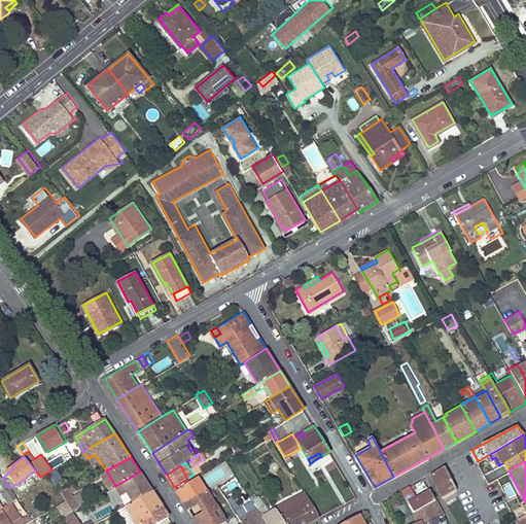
[(444,495),(457,489),(446,465),(431,473),(440,487),(444,495)]
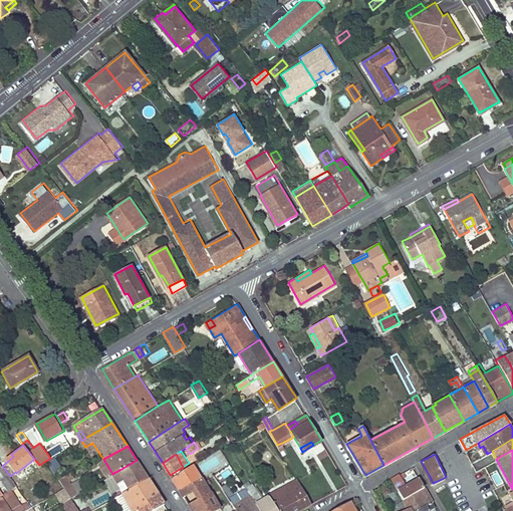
[(54,456),(47,461),(56,473),(62,469),(54,456)]
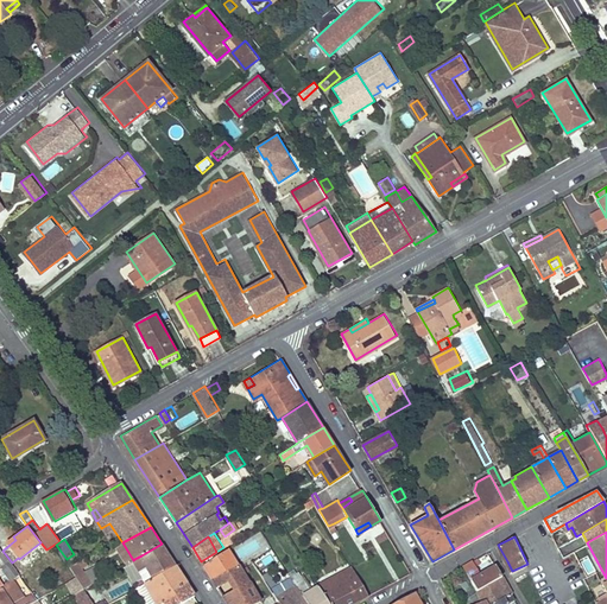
[(122,542),(117,546),(126,564),(133,560),(122,542)]
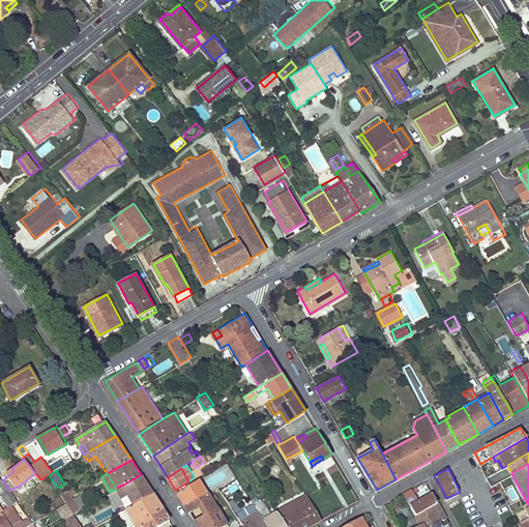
[(497,473),(489,477),(492,484),(500,480),(497,473)]
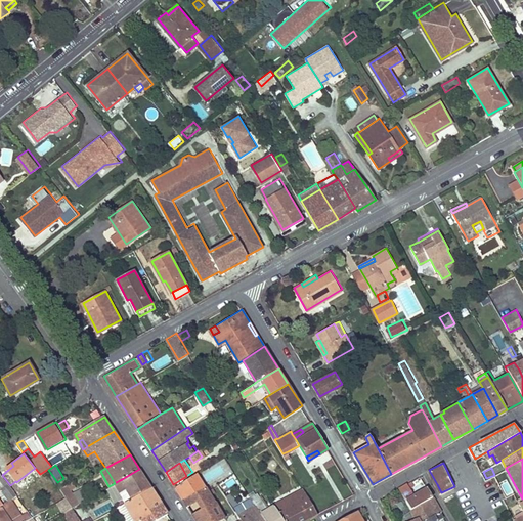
[(139,469),(122,479),(131,495),(124,500),(125,502),(151,487),(139,469)]
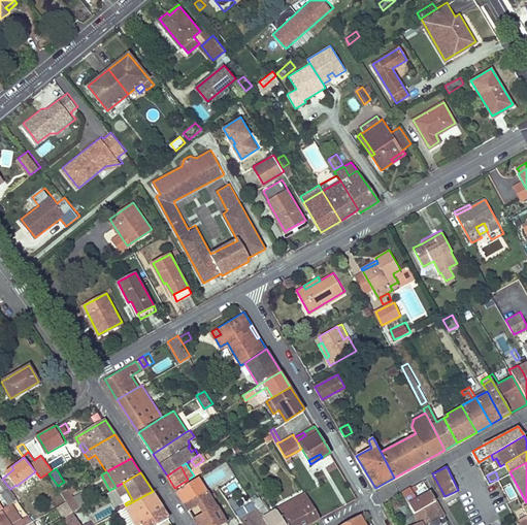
[(0,509),(2,507),(2,506),(10,501),(17,497),(10,489),(2,479),(0,474),(0,509)]
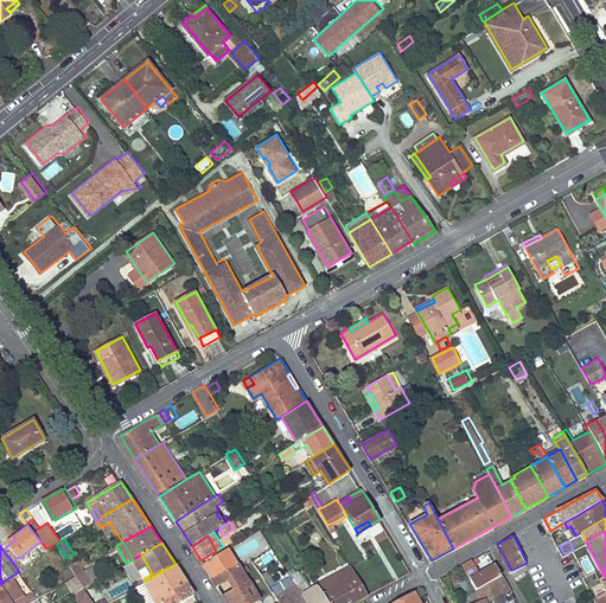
[(225,550),(203,563),(211,577),(238,563),(229,547),(225,550)]
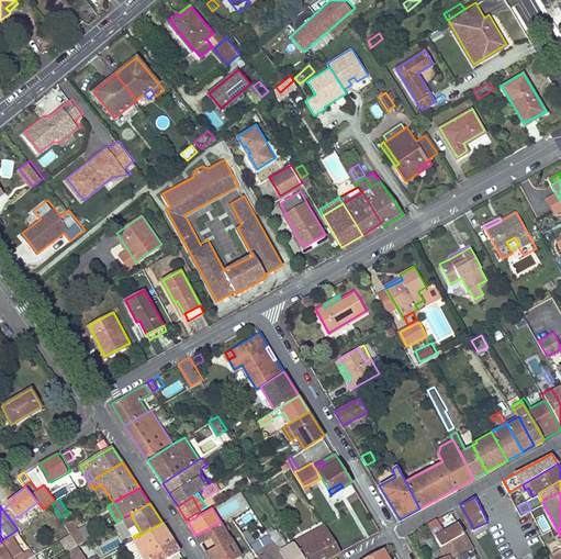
[(78,515),(71,518),(76,525),(82,522),(78,515)]
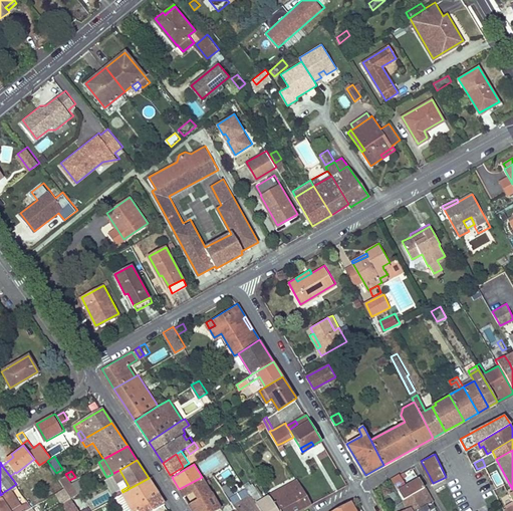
[(404,471),(392,478),(403,499),(425,487),(419,477),(414,480),(407,484),(406,481),(404,478),(407,476),(404,471)]
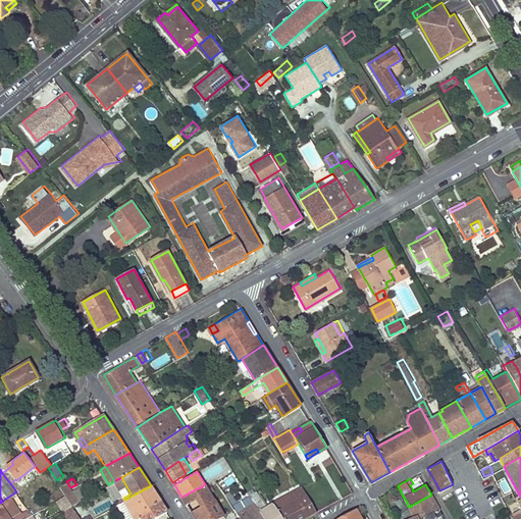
[(217,480),(207,486),(217,503),(227,497),(217,480)]
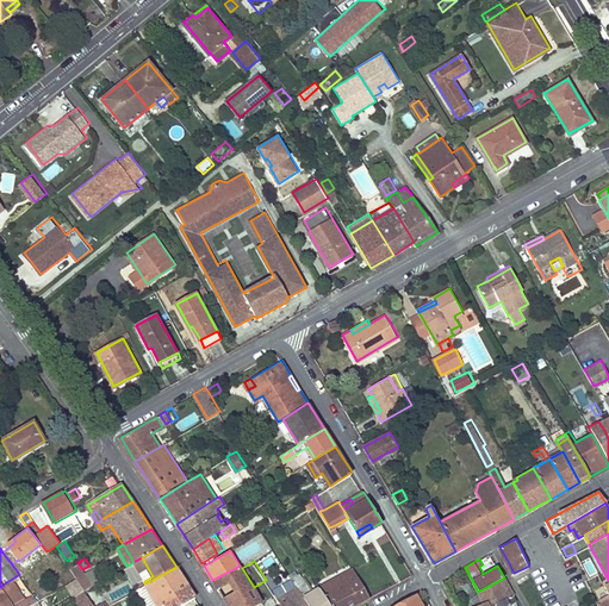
[(78,562),(70,567),(76,576),(85,588),(92,585),(84,572),(82,569),(78,562)]
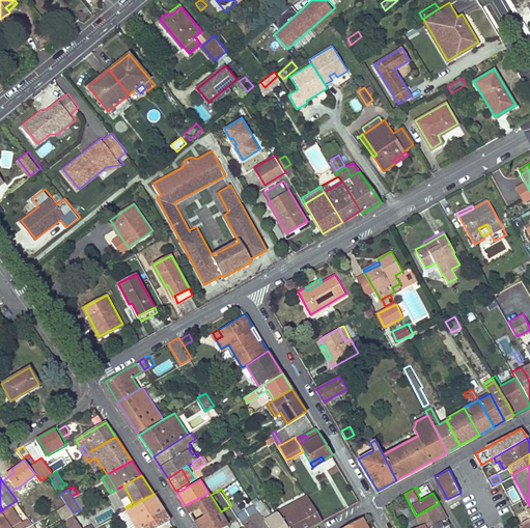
[(84,493),(73,498),(80,509),(81,508),(90,503),(84,493)]
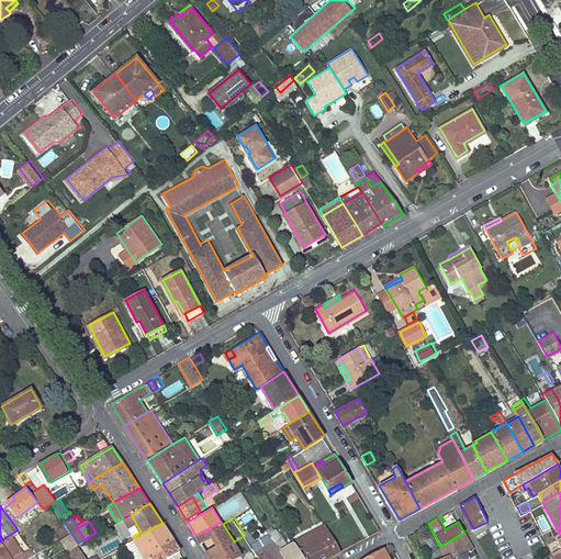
[(103,529),(99,522),(93,525),(97,533),(103,529)]
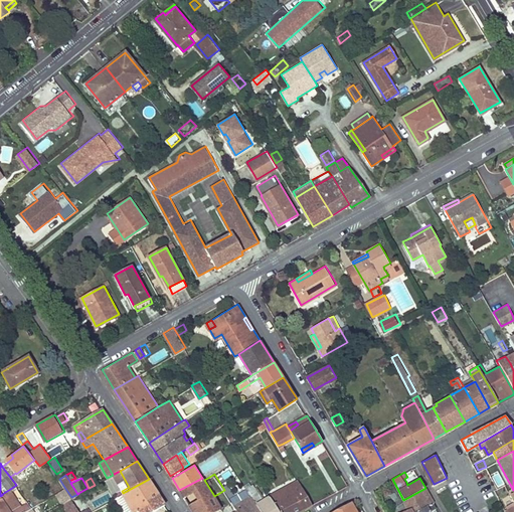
[(202,478),(179,490),(193,511),(212,511),(221,507),(214,496),(204,480),(202,478)]
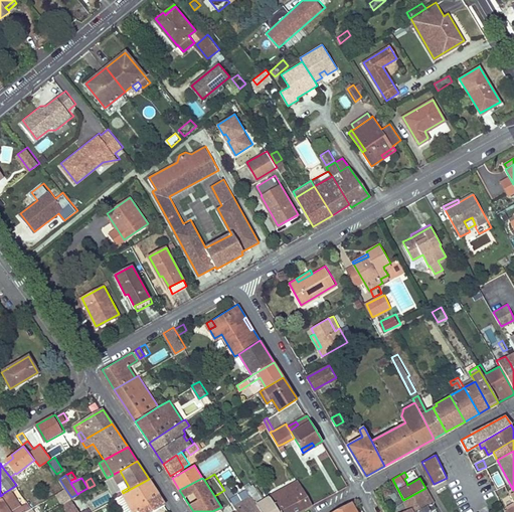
[(149,479),(123,493),(133,511),(140,511),(137,506),(158,493),(149,479)]
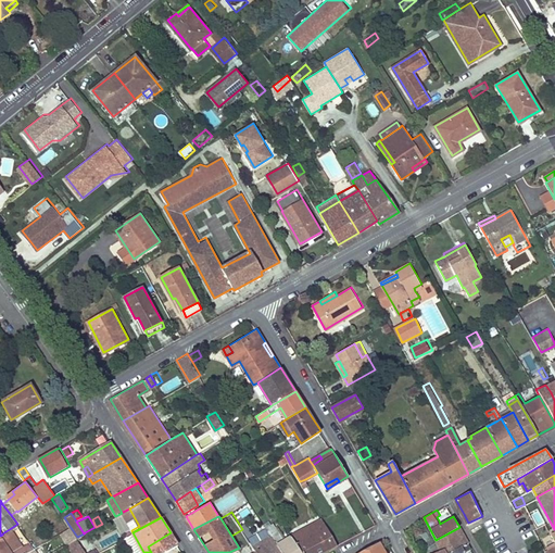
[(322,518),(291,535),(302,552),(317,552),(337,543),(322,518)]
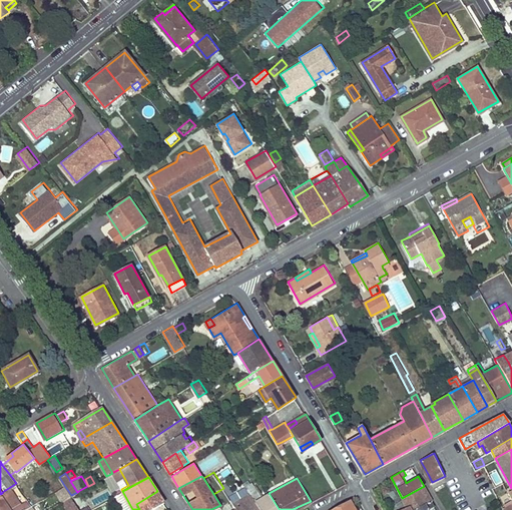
[(249,479),(243,483),(250,494),(254,500),(261,509),(279,509),(269,493),(261,498),(249,479)]
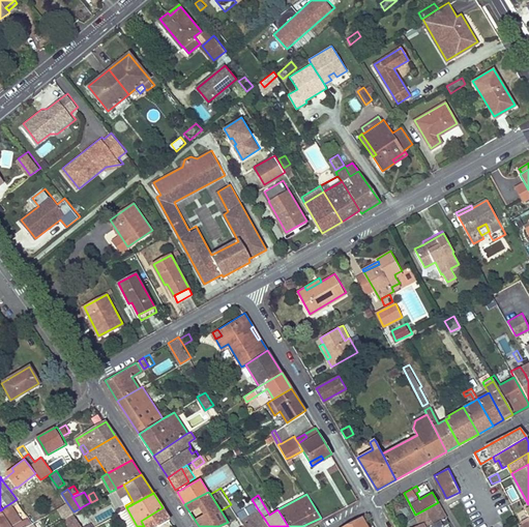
[(235,509),(241,507),(238,496),(231,498),(235,509)]
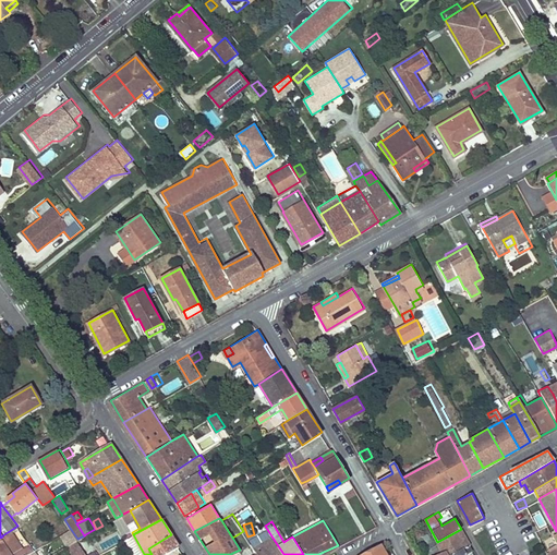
[(77,539),(70,528),(60,534),(68,544),(77,539)]
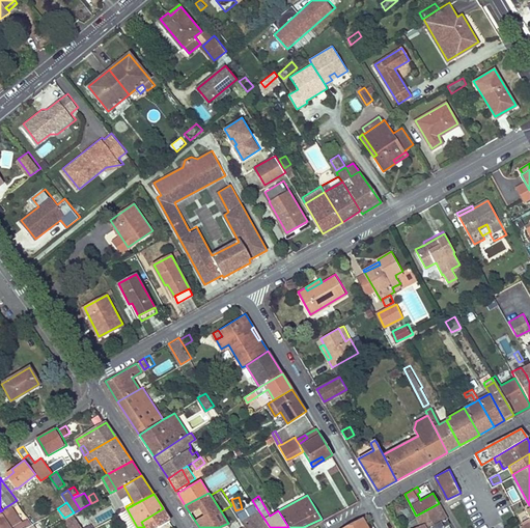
[(439,503),(416,516),(421,524),(422,523),(425,527),(426,527),(447,518),(439,503)]
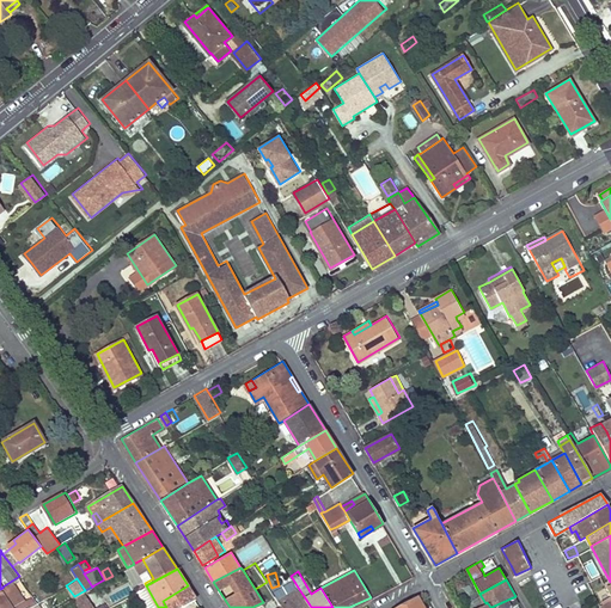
[(2,588),(0,589),(0,607),(28,607),(37,603),(38,602),(32,594),(24,599),(12,581),(2,587),(2,588)]
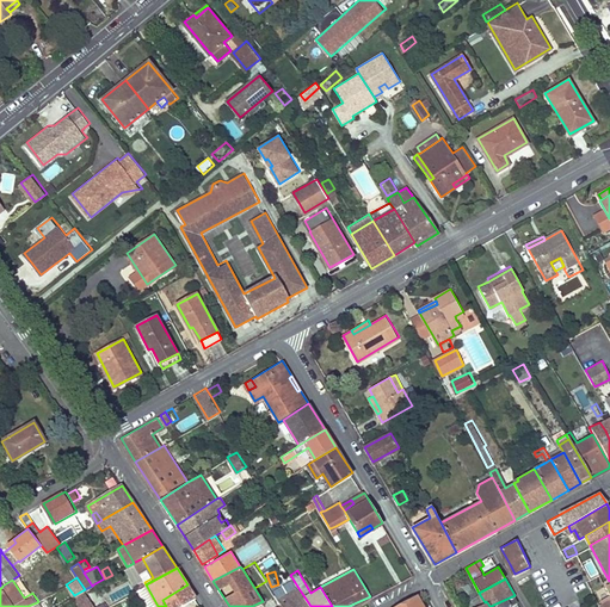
[(37,582),(28,587),(32,593),(38,601),(41,600),(45,596),(47,596),(37,582)]
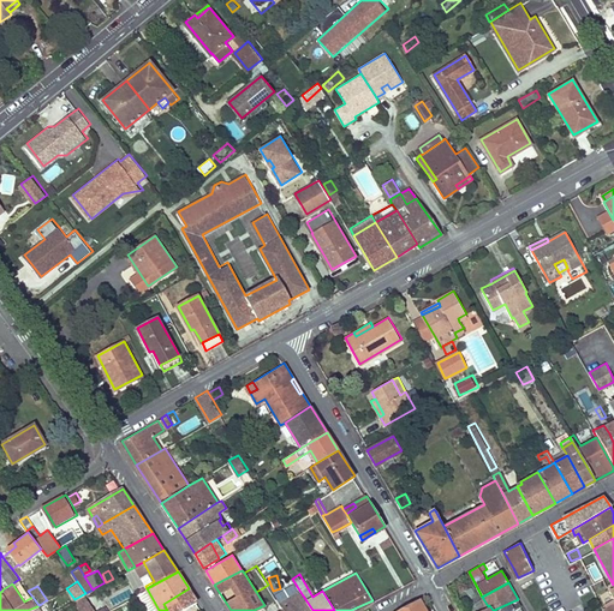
[(85,593),(87,595),(95,609),(96,610),(105,610),(106,610),(111,607),(107,601),(103,603),(94,588),(93,589),(85,593)]
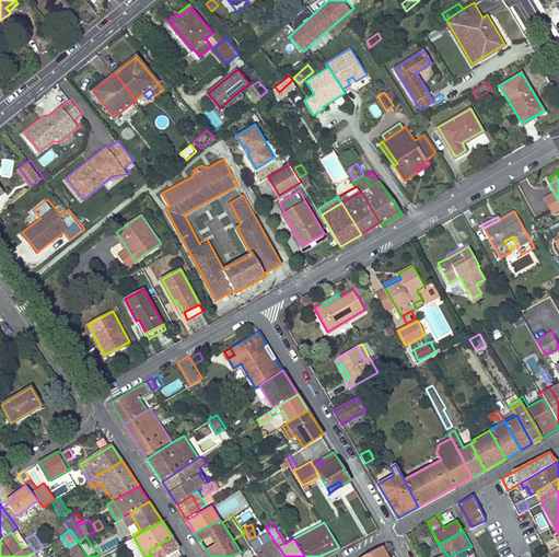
[(172,536),(149,550),(152,556),(163,556),(179,547),(172,536)]
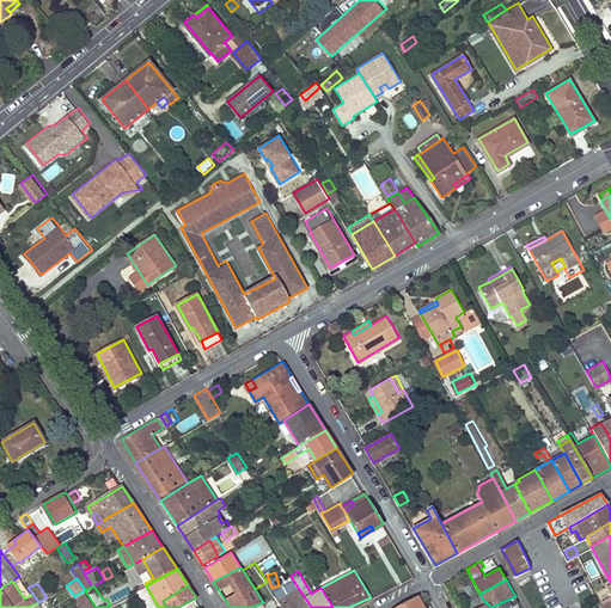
[(299,589),(279,601),(281,606),(282,607),(304,596),(299,589)]
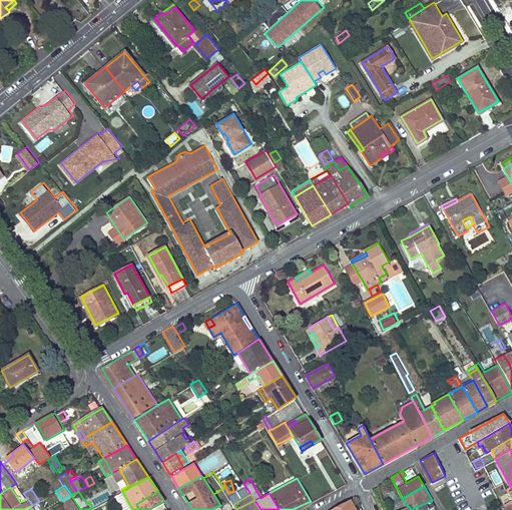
[(72,497),(64,503),(68,509),(75,509),(79,508),(72,497)]
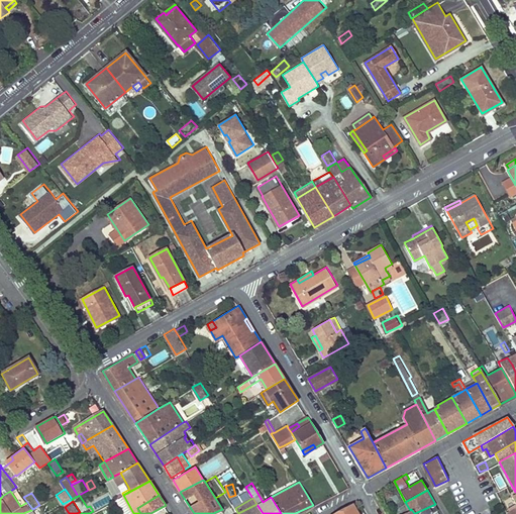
[(238,513),(237,512),(235,508),(232,503),(222,509),(213,513),(238,513)]
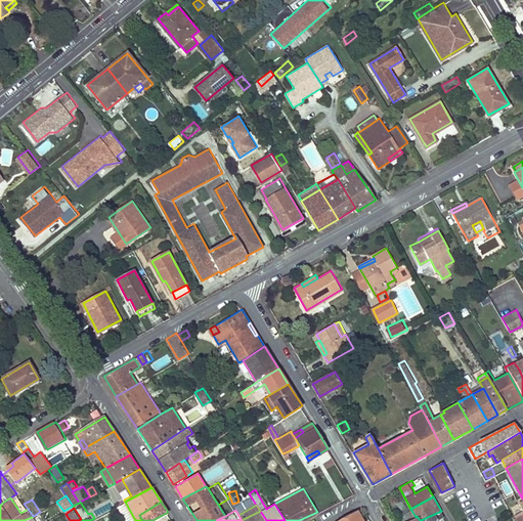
[(516,517),(513,518),(514,520),(521,520),(520,517),(522,516),(522,510),(515,514),(516,517)]
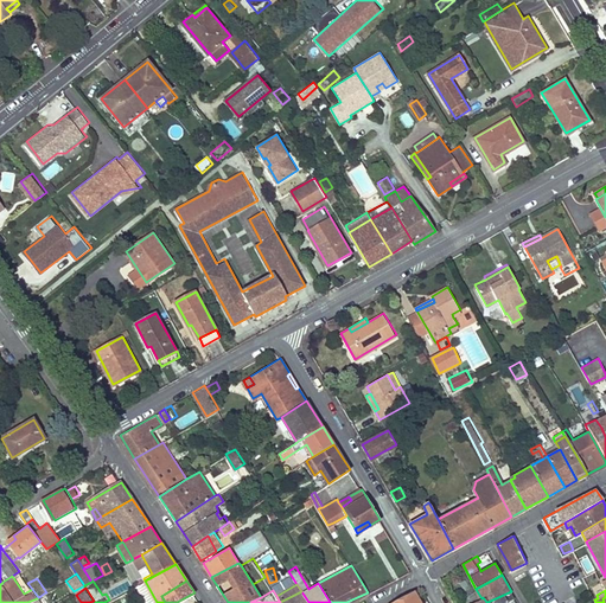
[(308,602),(301,591),(280,602),(308,602)]
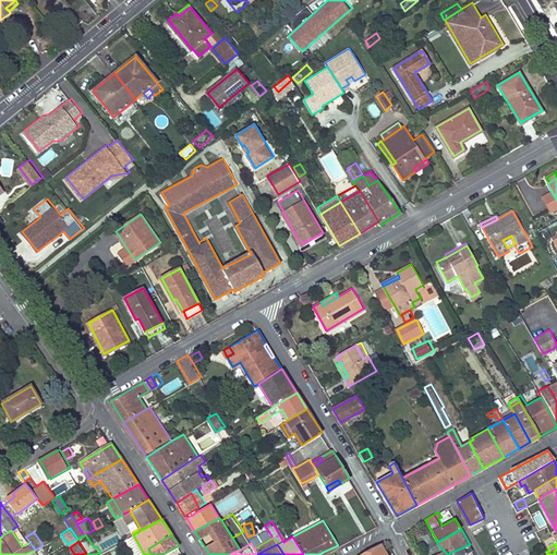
[(443,551),(435,554),(464,554),(473,549),(470,544),(448,554),(447,554),(444,550),(443,551)]
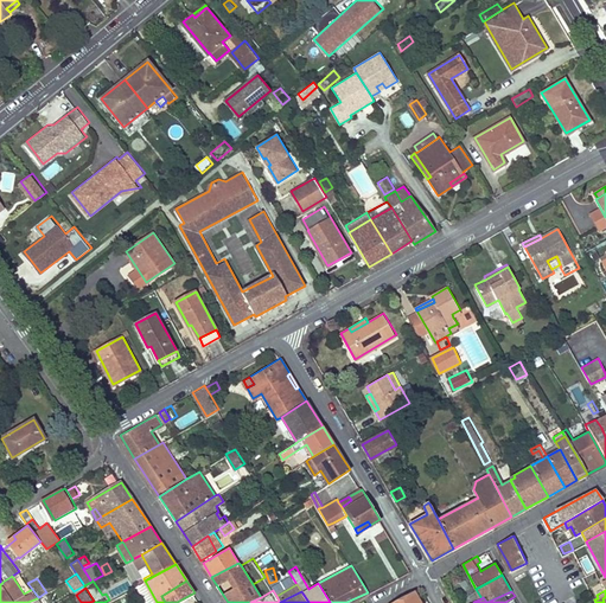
[(420,602),(414,592),(395,602),(420,602)]
